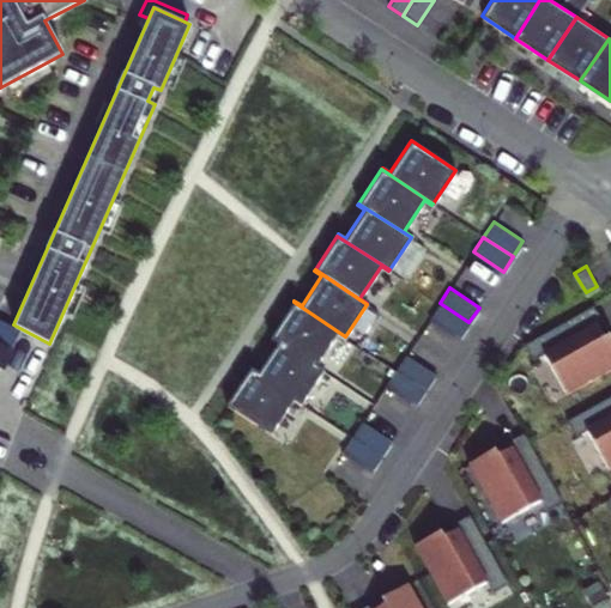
[(345,336),(294,302),(271,335),(322,370),(324,369),(316,364),(337,333),(344,338),(345,336)]
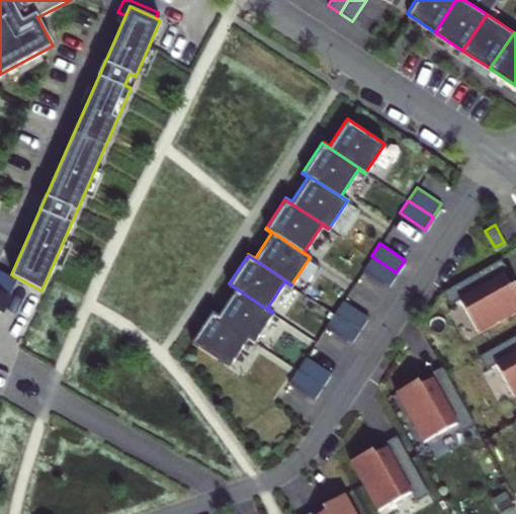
[(396,272),(371,256),(362,269),(388,285),(396,272)]
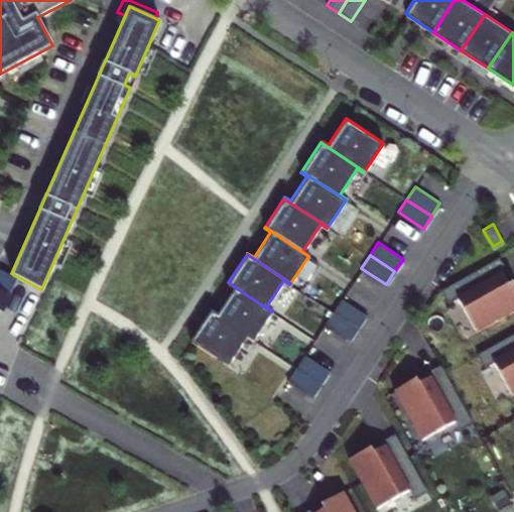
[(511,279),(498,256),(476,268),(483,280),(500,271),(507,282),(511,279)]
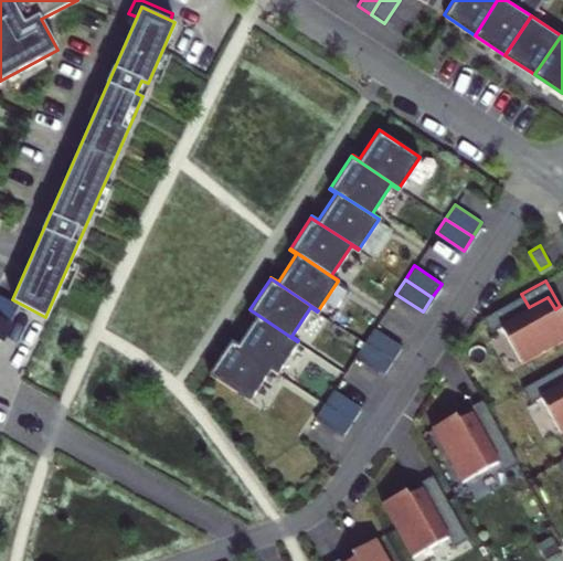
[(529,307),(521,294),(482,316),(490,330),(499,325),(520,361),(562,336),(562,311),(560,306),(555,309),(548,297),(529,307)]
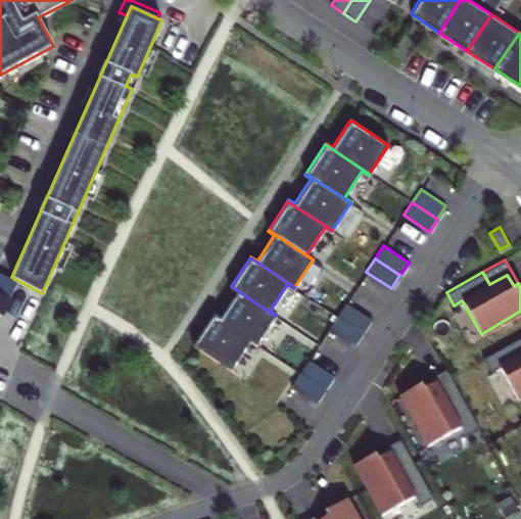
[(275,316),(231,286),(230,288),(236,292),(220,317),(214,313),(212,314),(257,343),(275,316)]
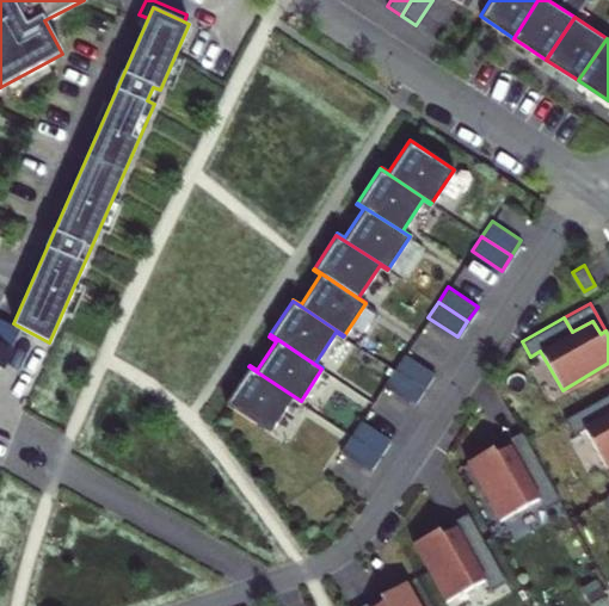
[(10,346),(0,341),(0,363),(10,346)]
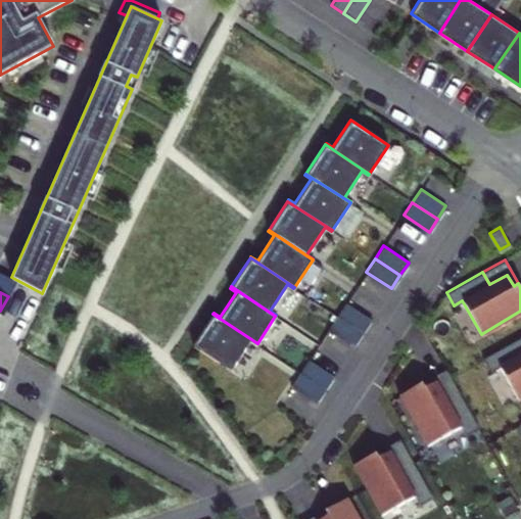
[(371,319),(346,302),(337,315),(363,332),(371,319)]
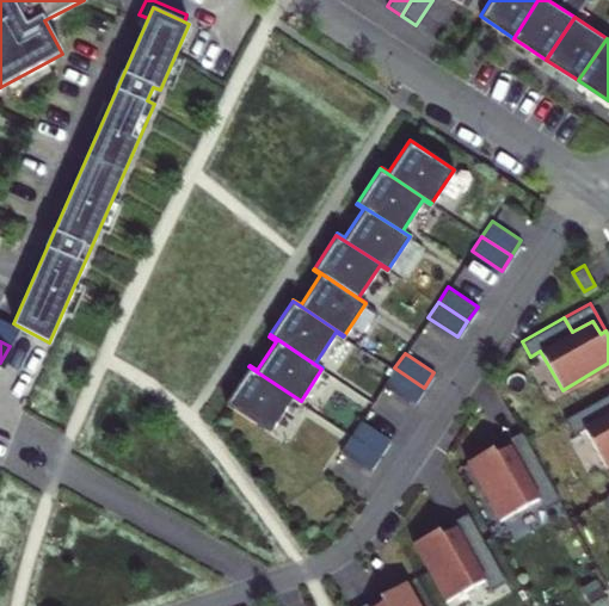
[(301,401),(248,366),(226,402),(270,431),(291,397),(300,402),(301,401)]
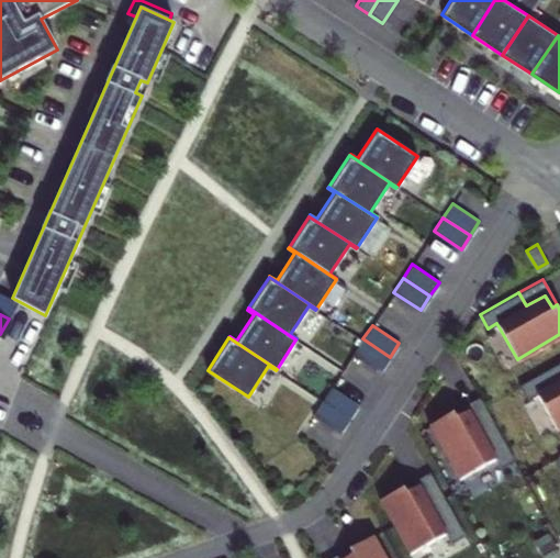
[(390,357),(362,338),(354,353),(380,370),(390,357)]
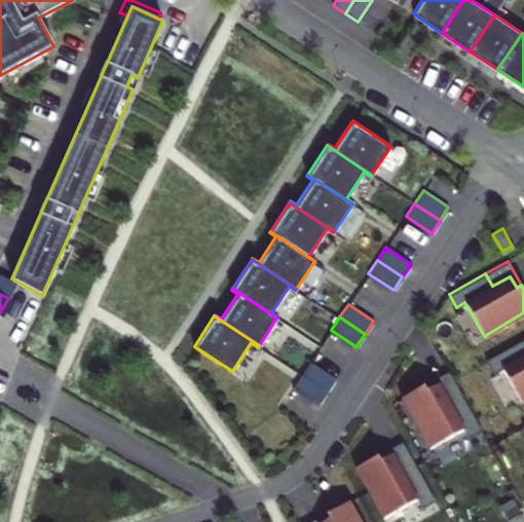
[(523,341),(522,338),(485,359),(493,372),(501,367),(521,401),(523,399),(523,341)]
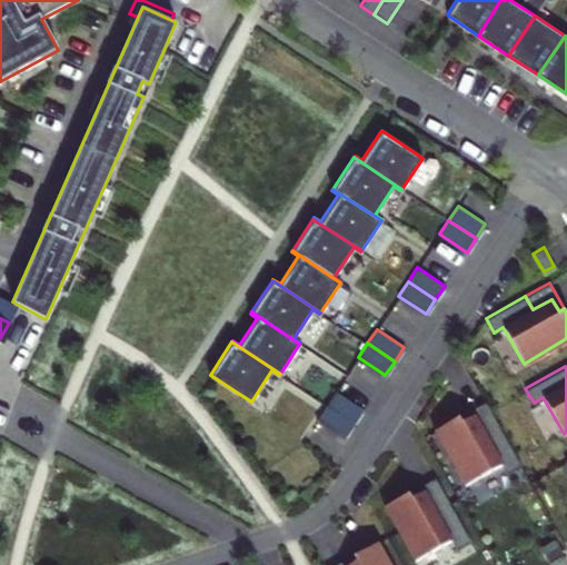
[(364,408),(336,390),(327,405),(354,423),(364,408)]
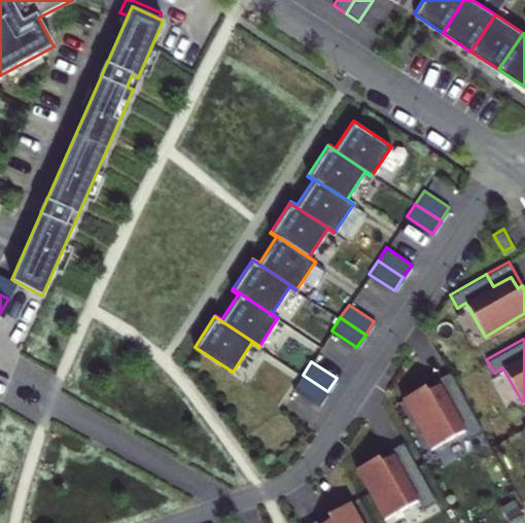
[(460,392),(448,370),(424,383),(426,388),(439,382),(448,399),(460,392)]
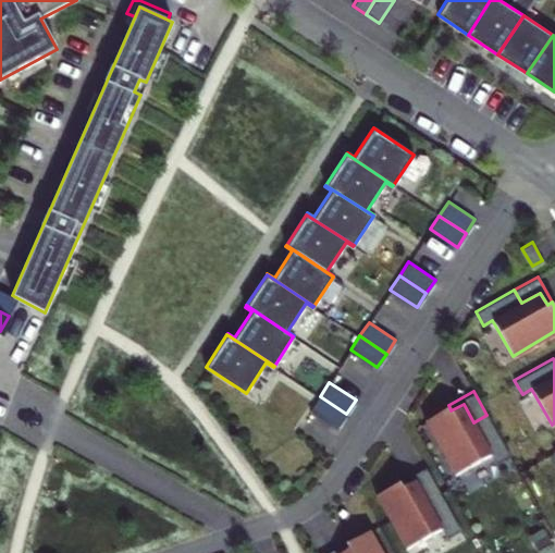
[(346,414),(320,396),(310,409),(337,428),(346,414)]
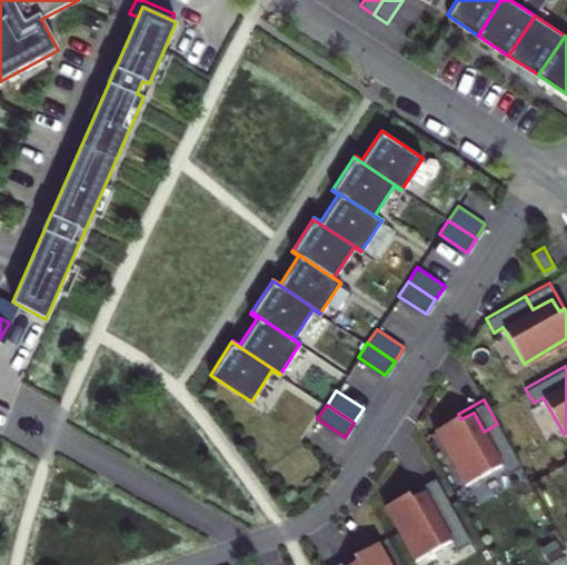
[(520,464),(497,424),(484,432),(474,413),(460,419),(458,414),(434,428),(464,483),(500,462),(506,472),(520,464)]
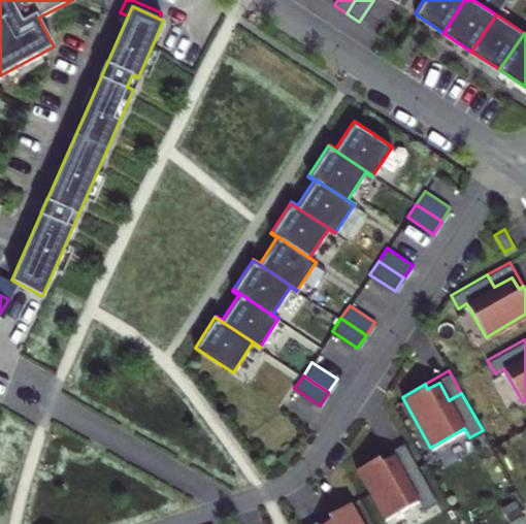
[(415,464),(402,441),(379,455),(381,460),(392,453),(402,470),(415,464)]
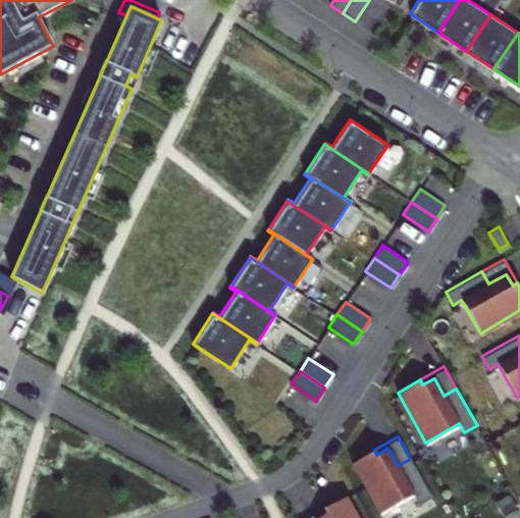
[(430,495),(410,459),(398,465),(387,448),(376,455),(374,450),(351,462),(379,512),(413,494),(417,503),(430,495)]
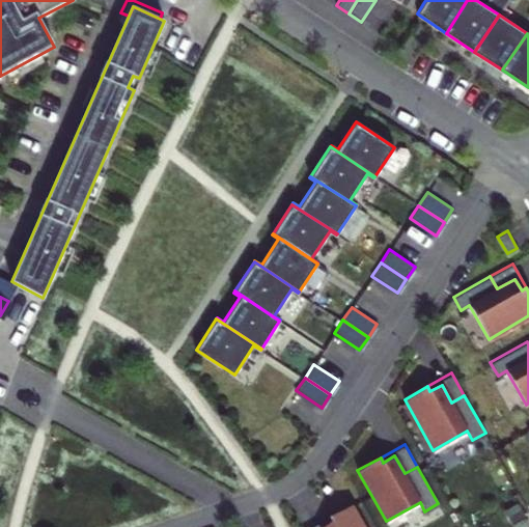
[(364,526),(352,503),(329,517),(331,521),(321,526),(364,526)]
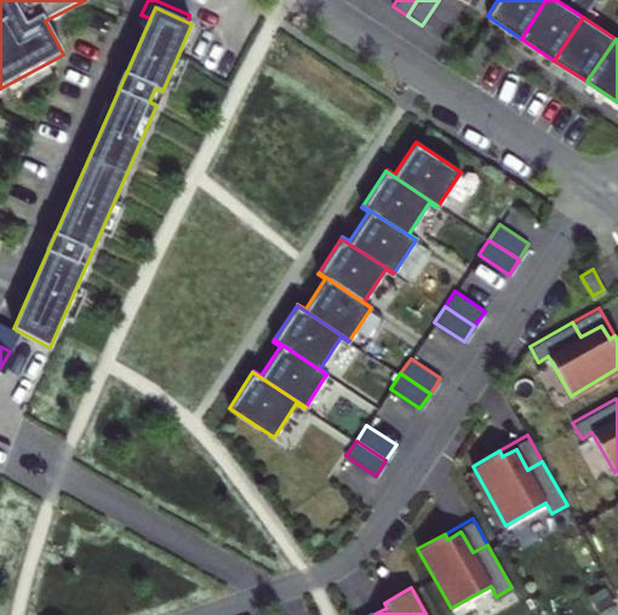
[(375,614),(387,608),(384,603),(361,614),(375,614)]
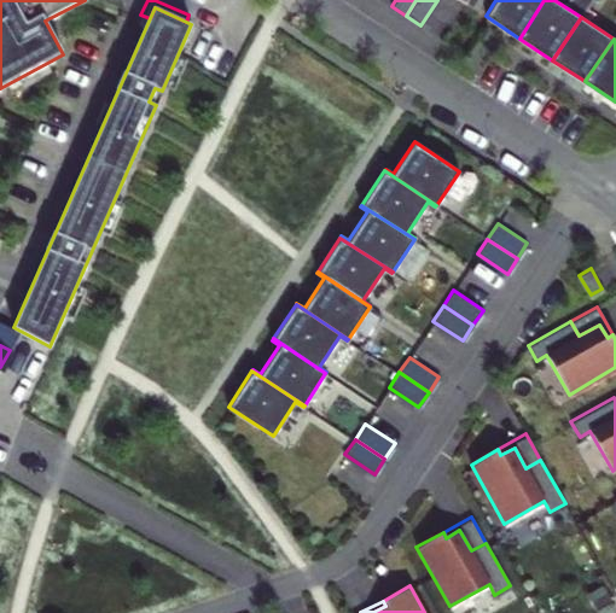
All buildings are outlined.
